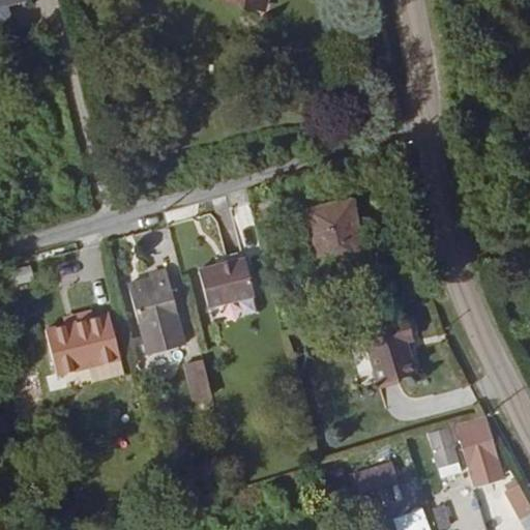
[(262,10),(264,0),(236,0),(235,4),(262,10)]
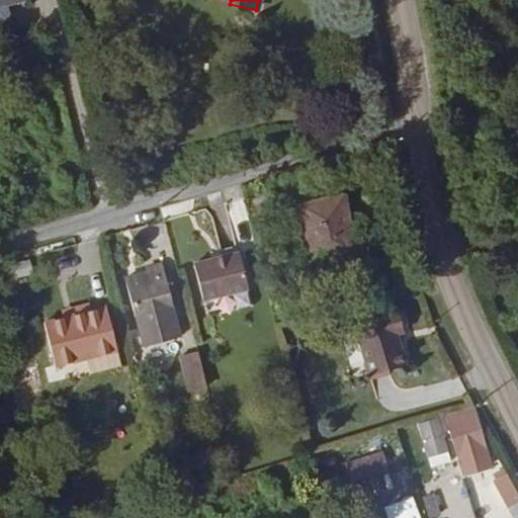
[(355,252),(340,181),(296,190),(315,276),(348,269),(345,254),(355,252)]
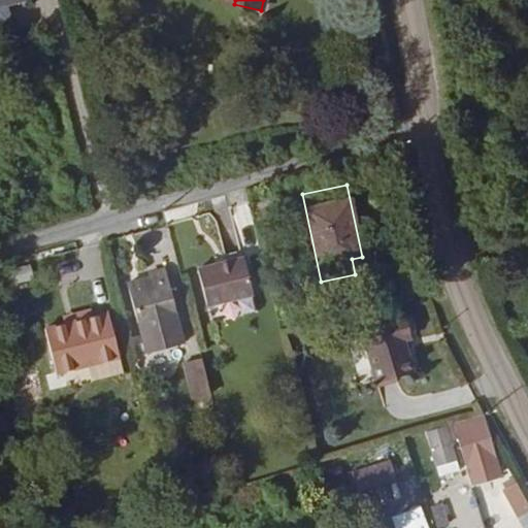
[(253,295),(244,258),(197,269),(206,307),(253,295)]
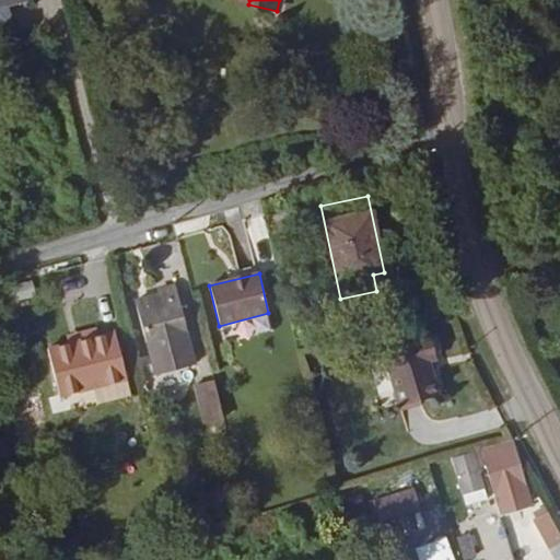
[(189,341),(175,286),(158,291),(159,295),(135,302),(148,352),(189,341)]
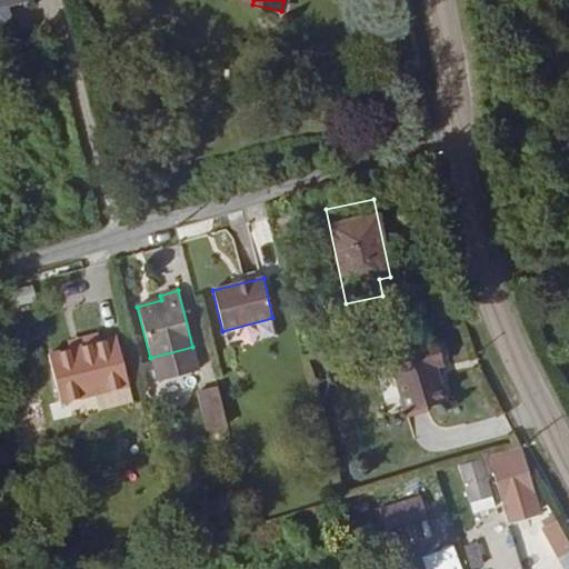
[(69,350),(101,342),(99,336),(67,343),(68,348),(69,350)]
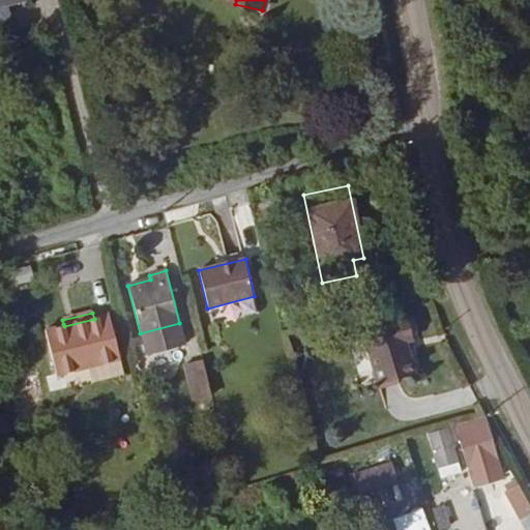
[(119,359),(109,315),(46,330),(57,375),(89,366),(119,359)]
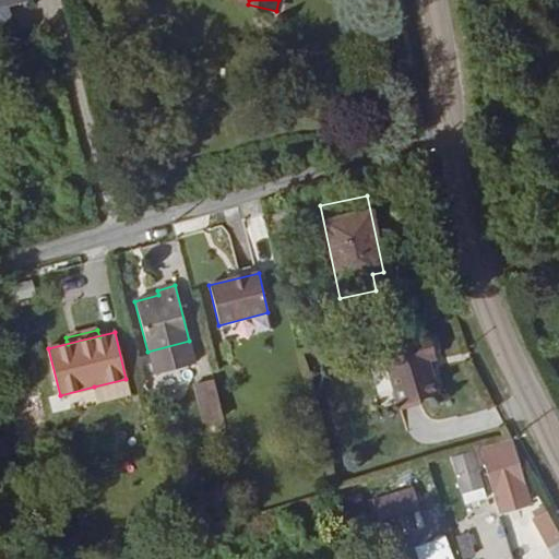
[(438,394),(428,360),(436,358),(429,335),(381,348),(397,406),(438,394)]
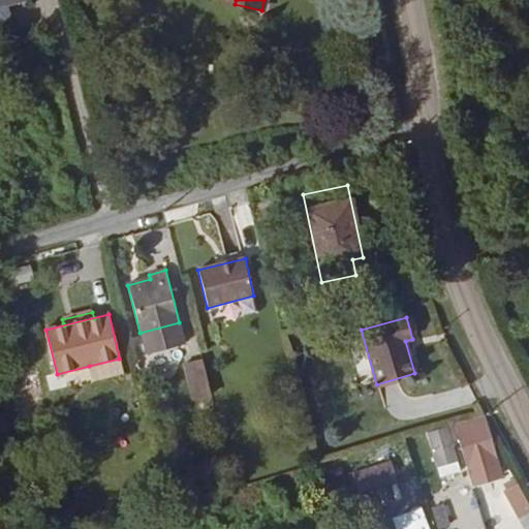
[(122,373),(119,359),(89,366),(92,381),(122,373)]
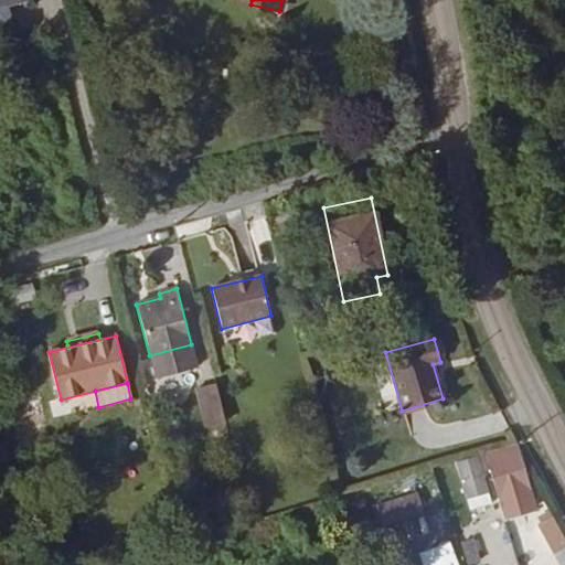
[(217,383),(195,387),(204,426),(225,422),(217,383)]
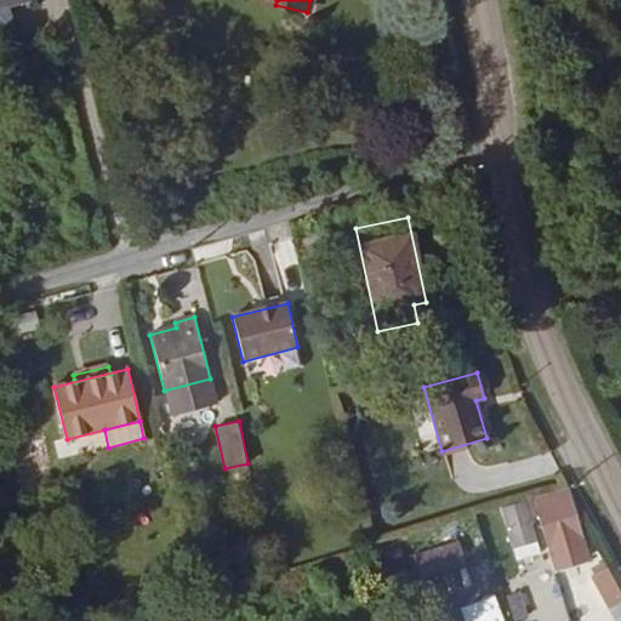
[(585,540),(569,489),(533,499),(547,552),(585,540)]
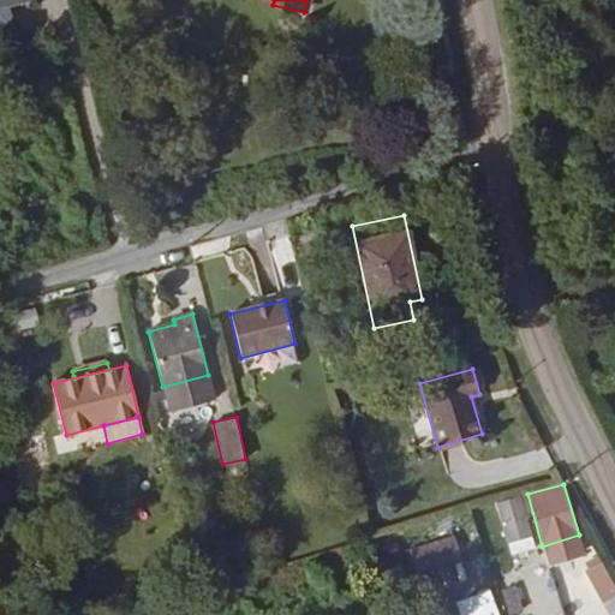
[(531,539),(519,499),(496,506),(507,545),(531,539)]
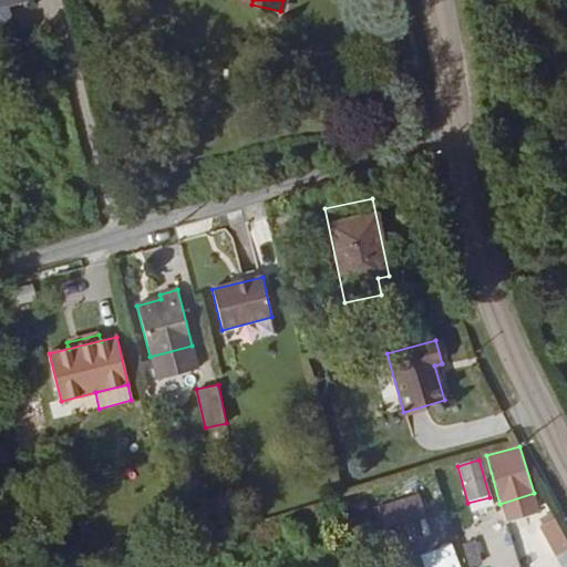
[(424,516),(419,495),(378,507),(384,528),(424,516)]
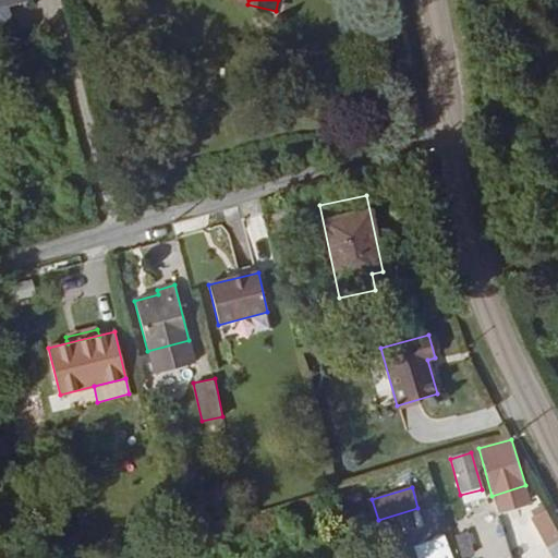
[(532,516),(546,548),(557,543),(557,530),(548,508),(532,516)]
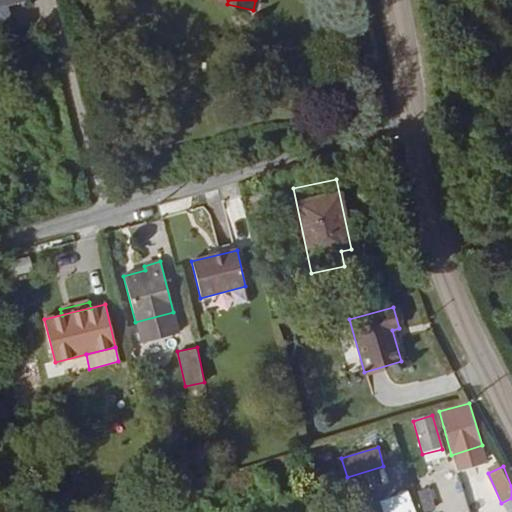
[(481,481),(468,487),(476,504),(489,498),(481,481)]
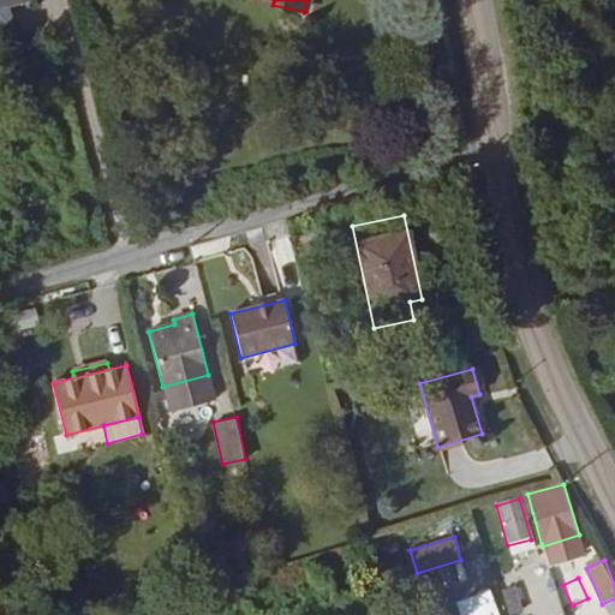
[(523,610),(515,587),(502,591),(509,614),(523,610)]
